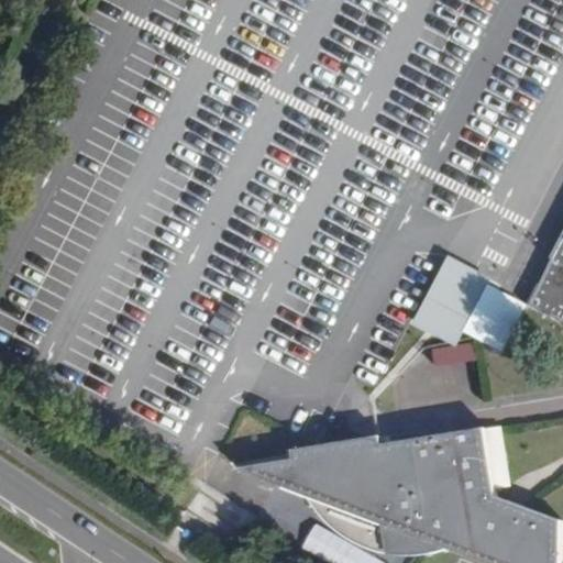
[(483,276),(446,258),(417,317),(452,335),(483,276)]
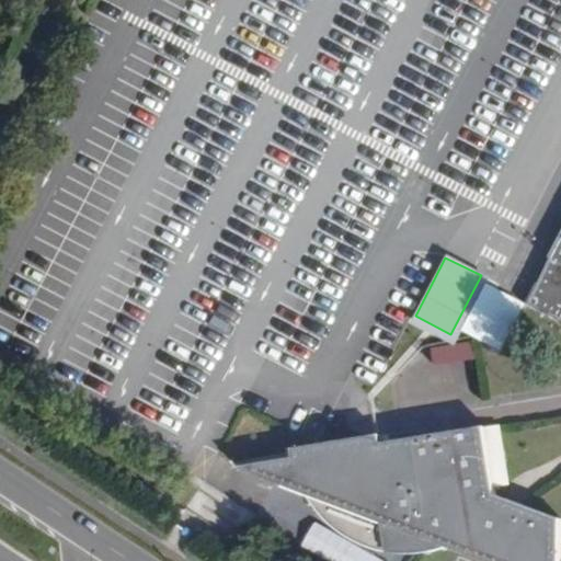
[(306,491),(308,495),(310,499),(321,513),(338,528),(357,540),(369,545),(387,549),(404,551),(426,550),(444,545),(484,560),(529,560),(560,560),(560,517),(495,494),(484,424),(382,442),(296,457),(295,457),(295,460),(296,461),(297,466),(298,470),(299,474),(300,479),(302,483),(305,487),(306,491)]
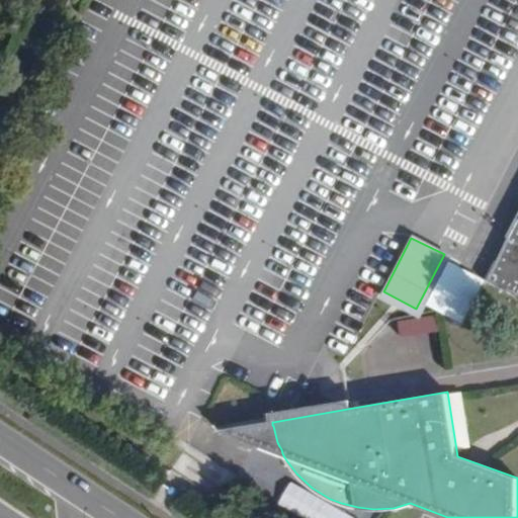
[(353,408),(351,401),(272,414),(273,422),(353,408)]
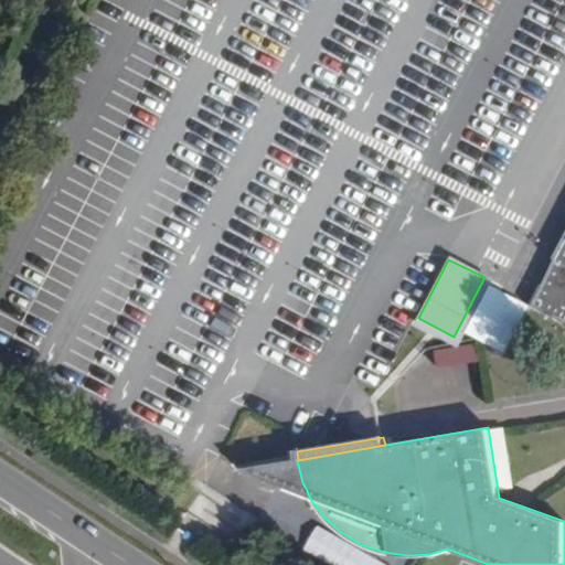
[(297,464),(297,460),(285,462),(288,490),(310,499),(308,494),(307,490),(305,487),(302,482),(301,478),(300,473),(299,469),(298,465),(297,464)]
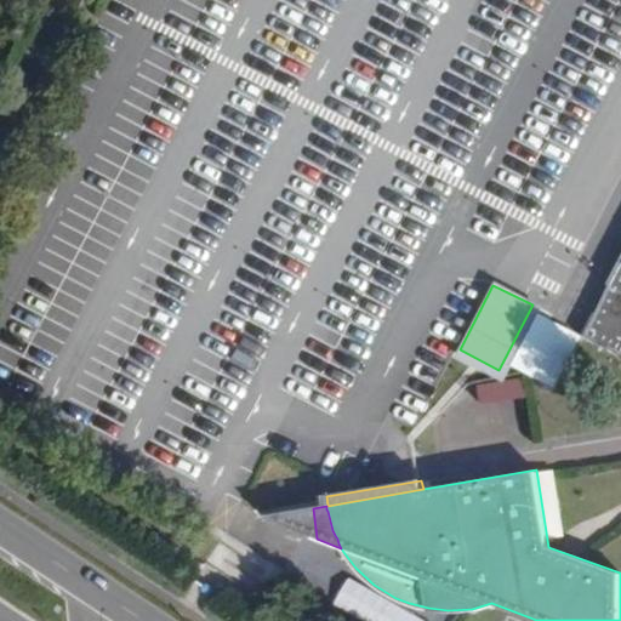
[(262,517),(317,539),(313,508),(262,517)]
